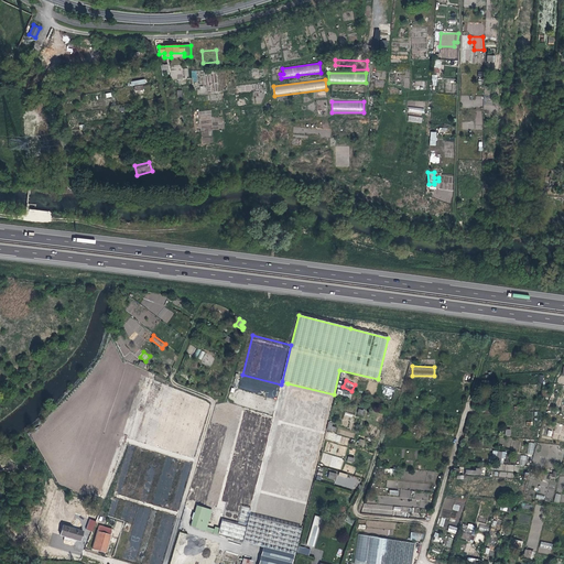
[(288,383),(268,463),(271,463),(314,474),(334,396),(334,394),(288,383)]
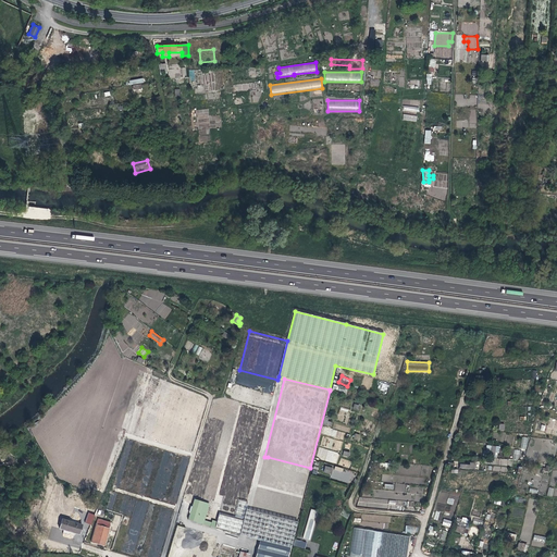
[(465,396),(466,403),(466,408),(481,407),(481,396),(468,396),(465,396)]
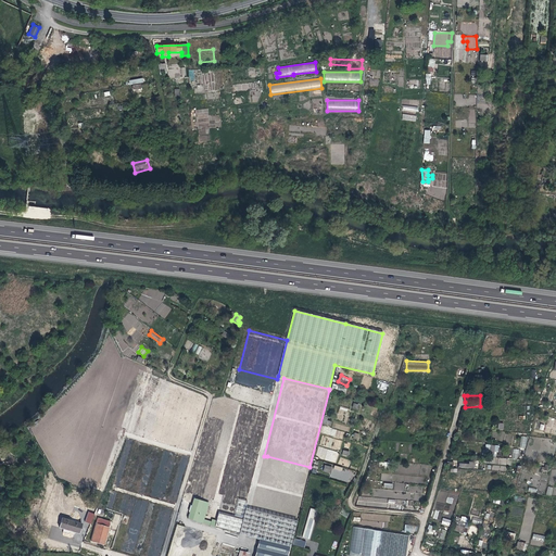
[(269,413),(267,412),(222,400),(220,404),(212,402),(188,495),(219,503),(216,520),(215,526),(239,532),(258,454),(269,413)]
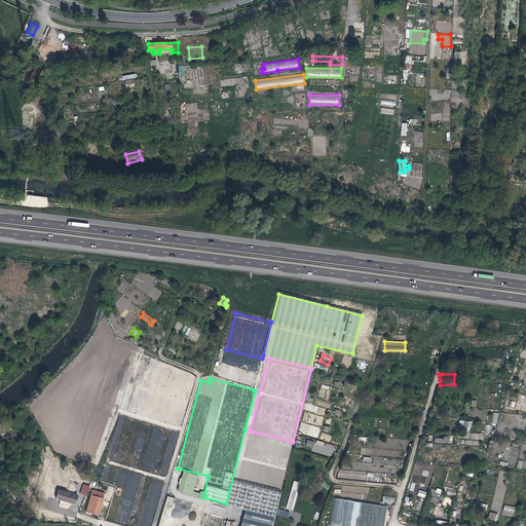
[(305,401),(313,403),(314,399),(309,398),(310,395),(306,393),(305,401)]
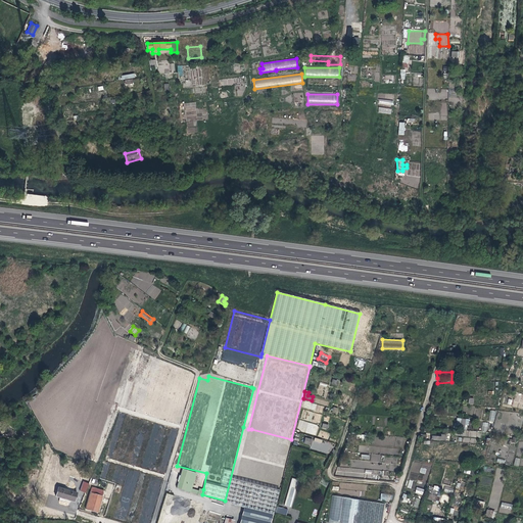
[(99,478),(123,485),(113,518),(129,522),(150,522),(179,429),(120,412),(99,478)]
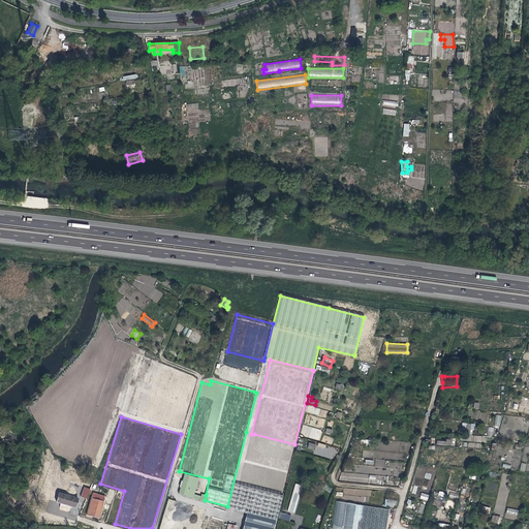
[(276,520),(294,444),(254,434),(251,434),(246,432),(227,506),(227,507),(247,512),(276,520)]
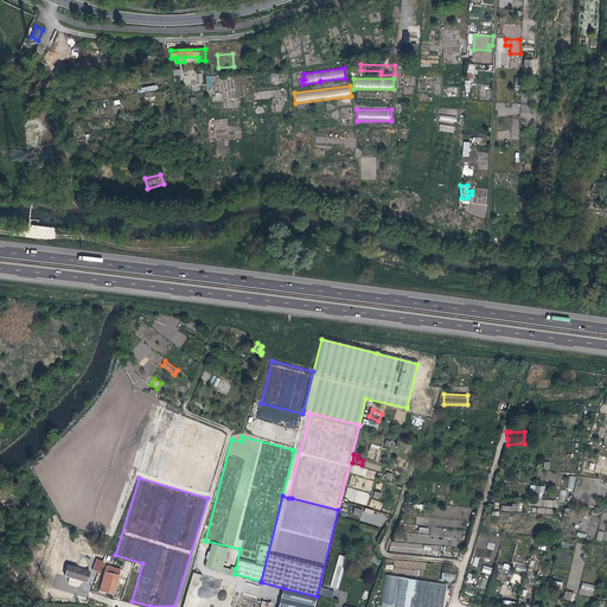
[(204,566),(229,574),(230,569),(222,567),(228,549),(212,544),(213,543),(211,542),(204,566)]
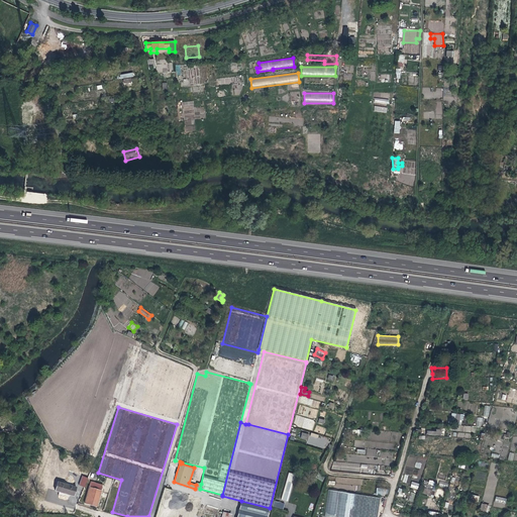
[(332,470),(359,472),(360,463),(333,461),(332,470)]
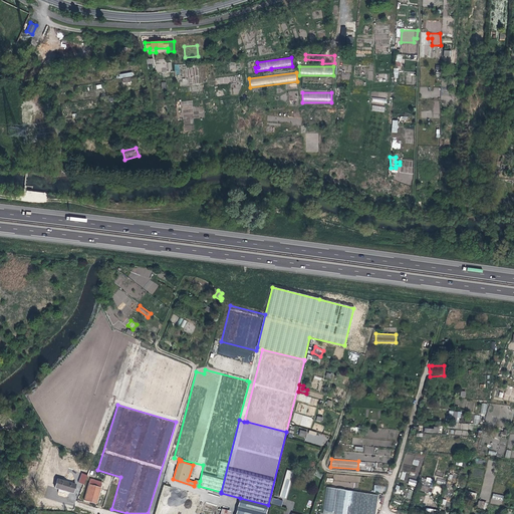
[(77,483),(83,486),(87,475),(82,473),(84,468),(81,466),(78,473),(80,474),(77,483)]
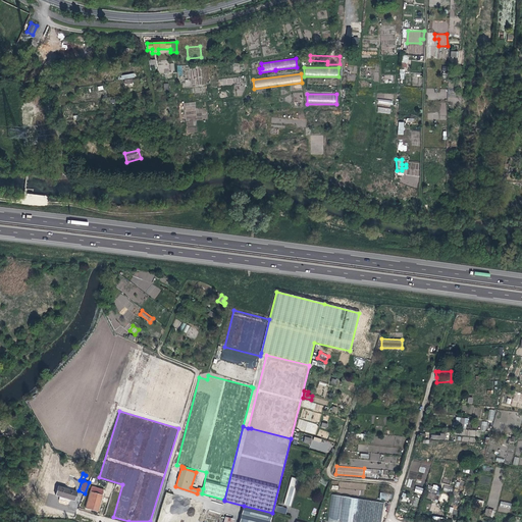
[(292,477),(283,504),(291,506),(298,479),(292,477)]
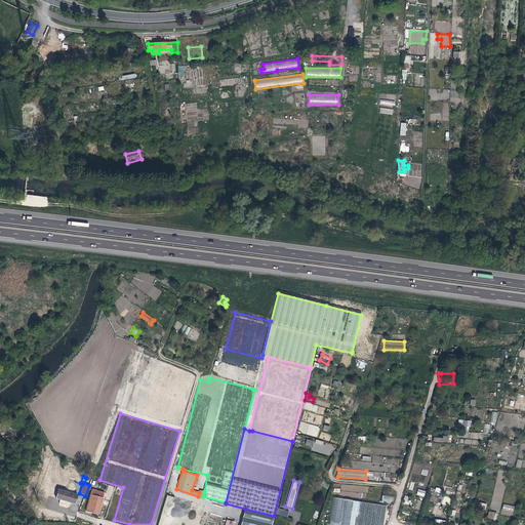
[(112,497),(114,488),(109,487),(106,495),(112,497)]
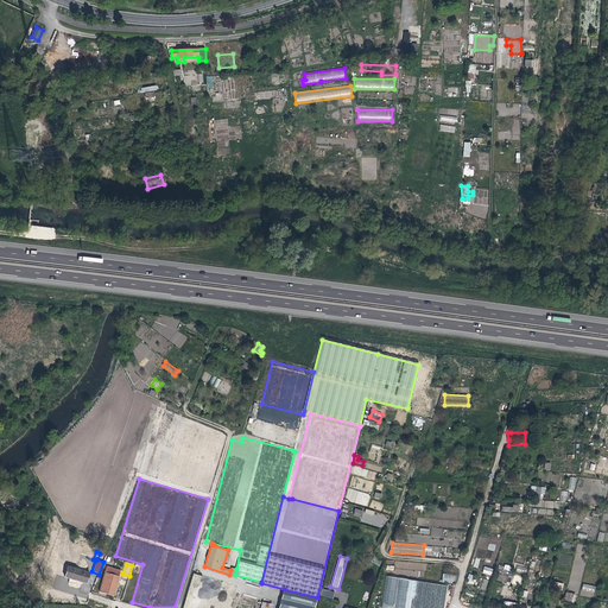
[(120,570),(107,565),(99,591),(113,596),(120,570)]
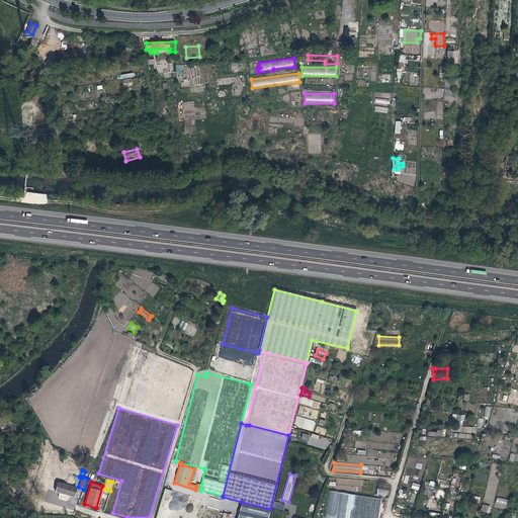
[(58,483),(55,492),(73,497),(76,488),(58,483)]
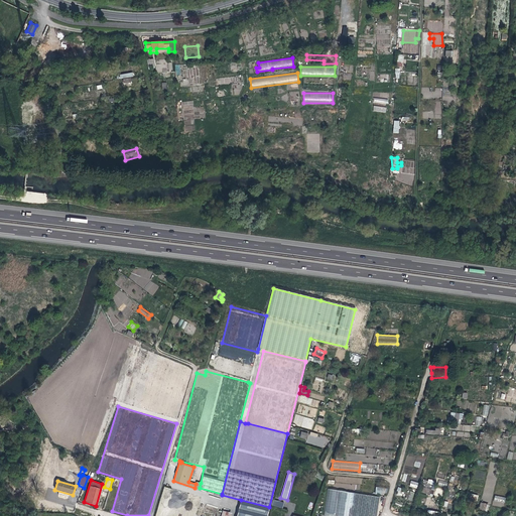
[(420,483),(418,491),(425,493),(428,494),(429,494),(430,495),(432,486),(420,483)]
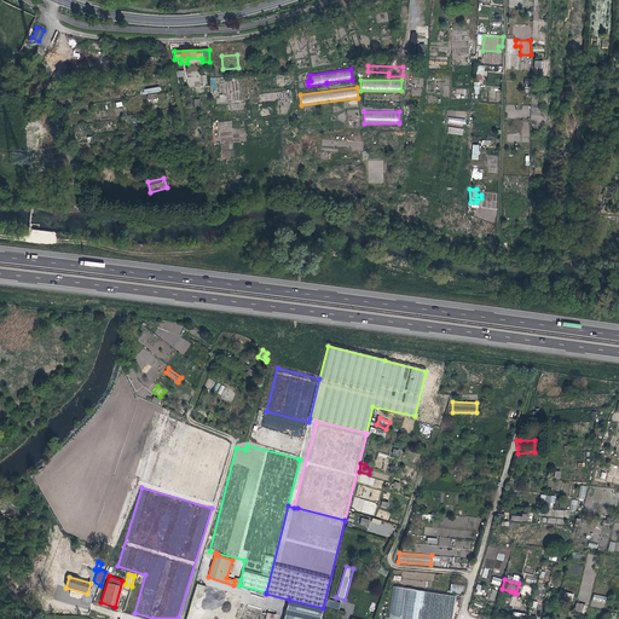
[(397,618),(411,618),(416,590),(393,586),(388,618),(397,618)]
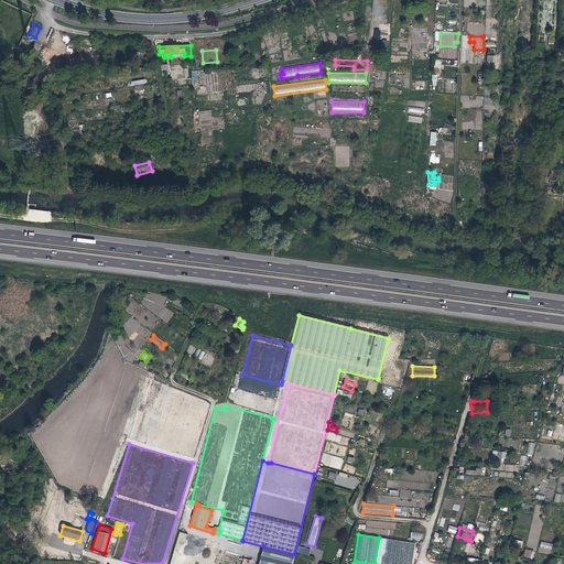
[(411,563),(414,543),(379,538),(375,563),(411,563)]
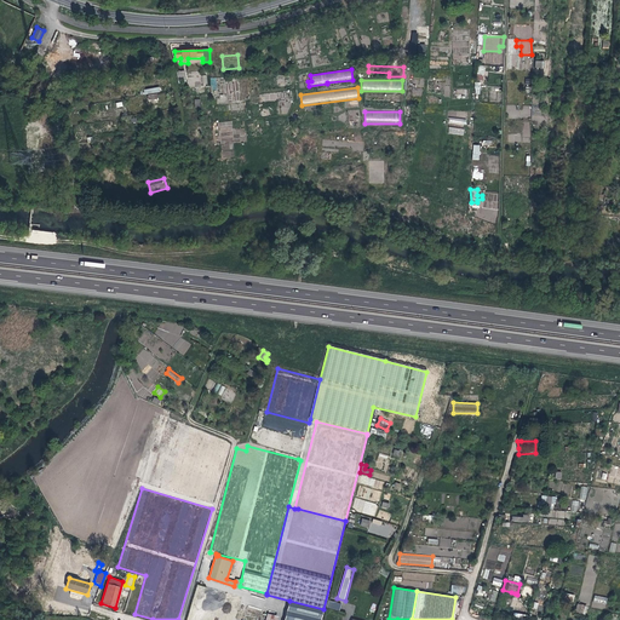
[(320,619),(323,609),(290,601),(283,619),(320,619)]
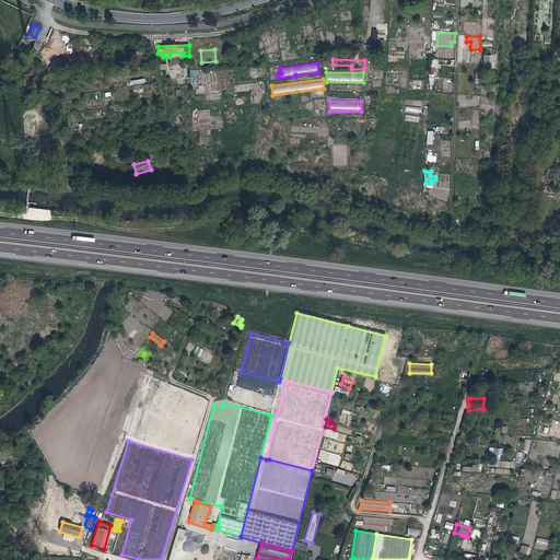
[(305,552),(307,545),(298,543),(295,549),(305,552)]
